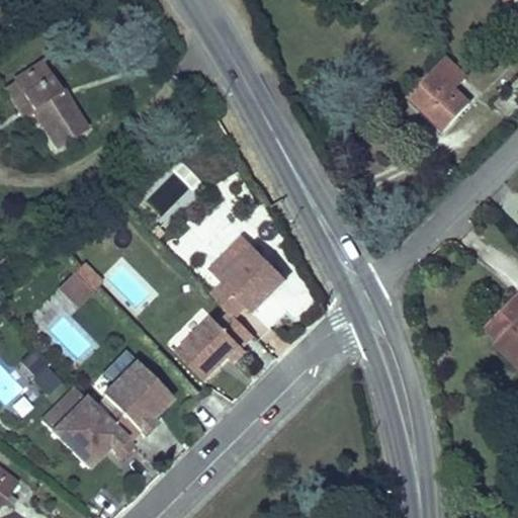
[(446,57),(413,93),(426,106),(422,111),(444,132),(469,104),(453,89),(465,75),(446,57)]
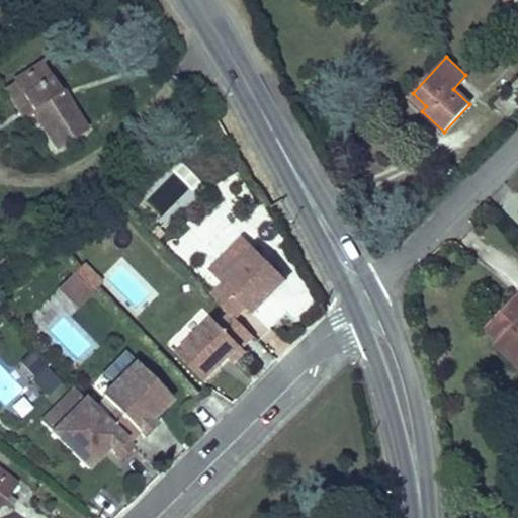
[(42,64),(2,90),(23,121),(33,115),(57,150),(87,130),(42,64)]
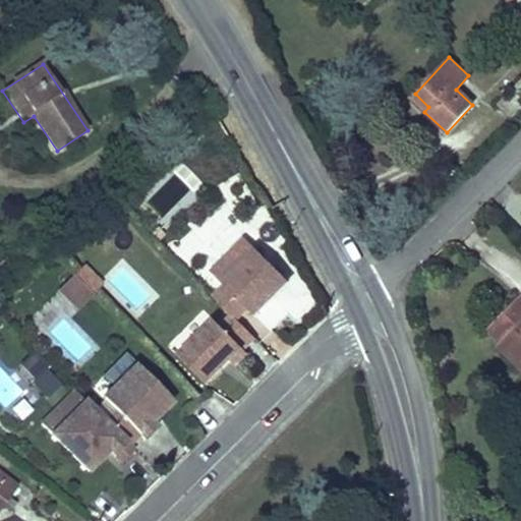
[(415,94),(410,100),(424,112),(428,107),(415,94)]
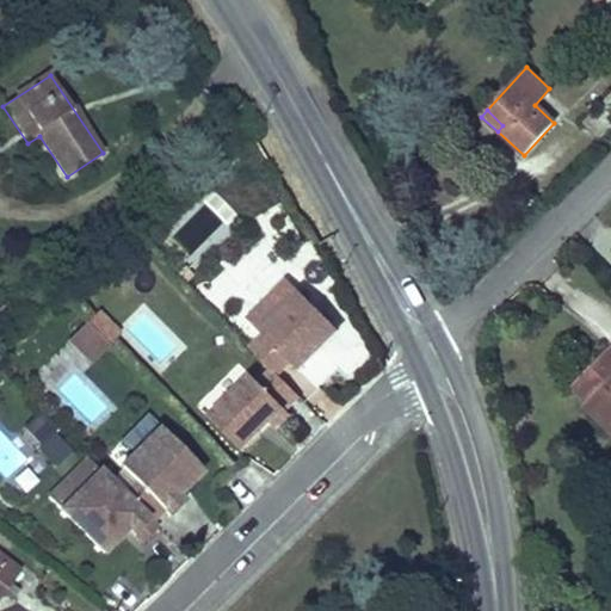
[(208,420),(240,452),(258,433),(254,430),(264,420),(267,424),(273,430),(288,415),(284,412),(297,397),(276,376),(289,363),(297,371),(320,349),(312,339),(327,322),(298,294),(281,312),(259,334),(261,337),(248,351),(270,372),(258,384),(251,377),(208,420)]
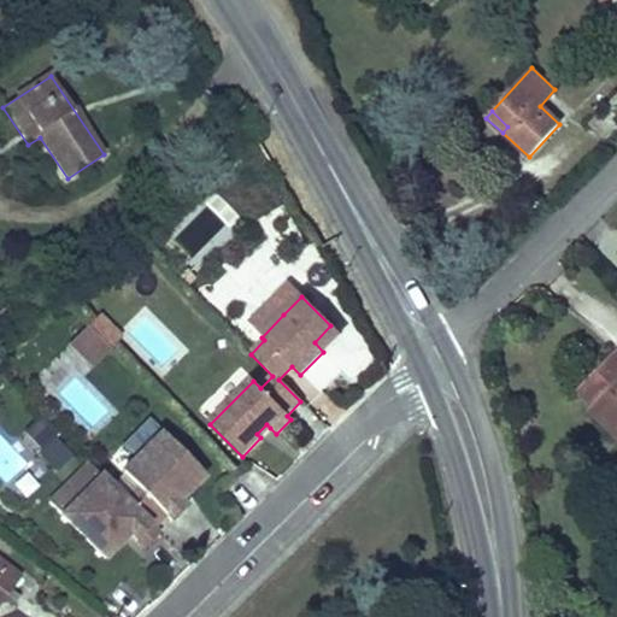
[(262,338),(283,315),(270,301),(248,324),(262,338)]
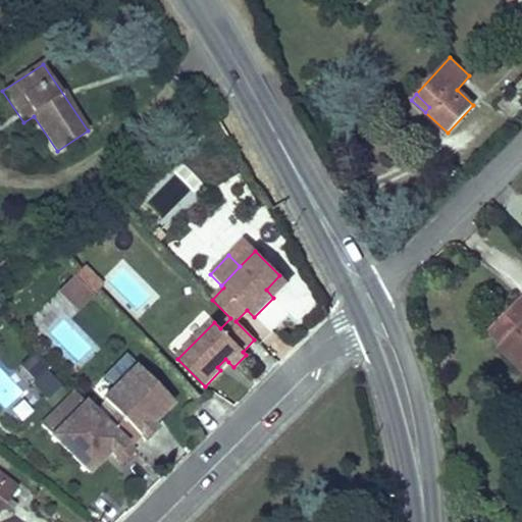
[(83,267),(72,277),(90,294),(100,282),(83,267)]
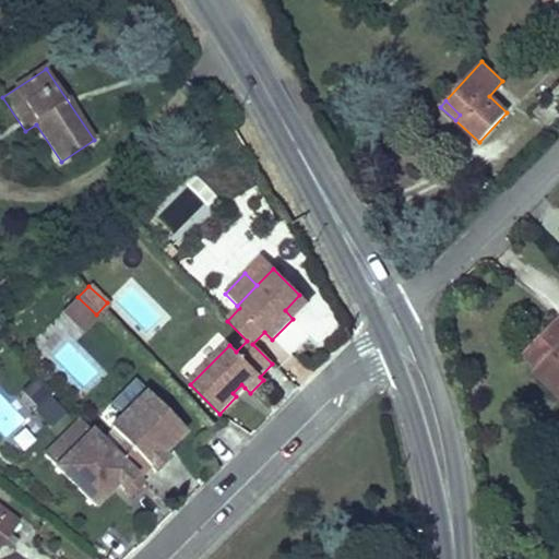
[(308,304),(299,295),(285,310),(293,319),(308,304)]
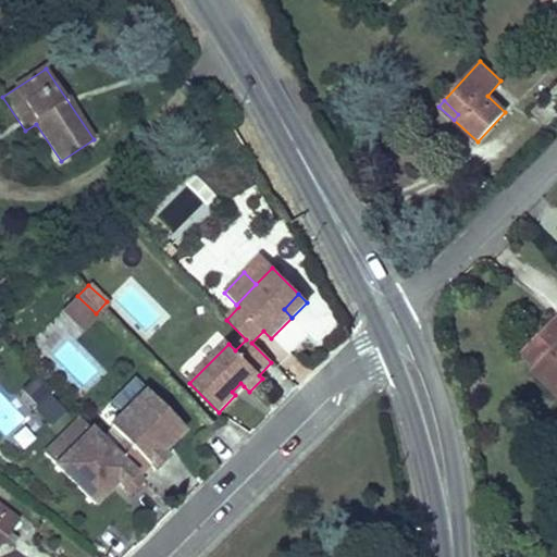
[(96,313),(77,296),(62,313),(86,335),(101,318),(96,313)]
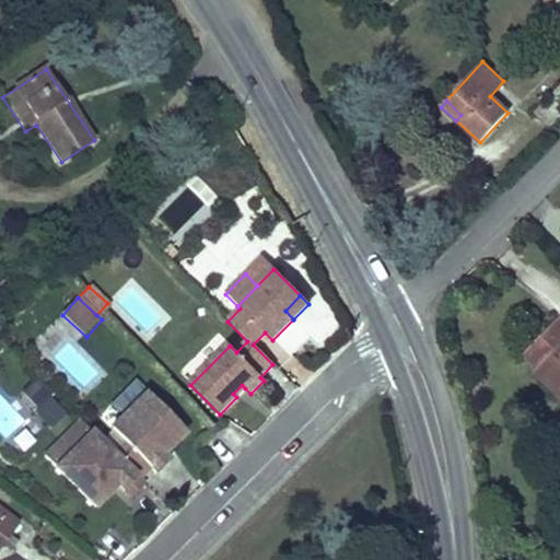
[(559,418),(559,419),(559,418),(559,322),(558,321),(524,356),(538,371),(535,374),(559,398),(559,418)]
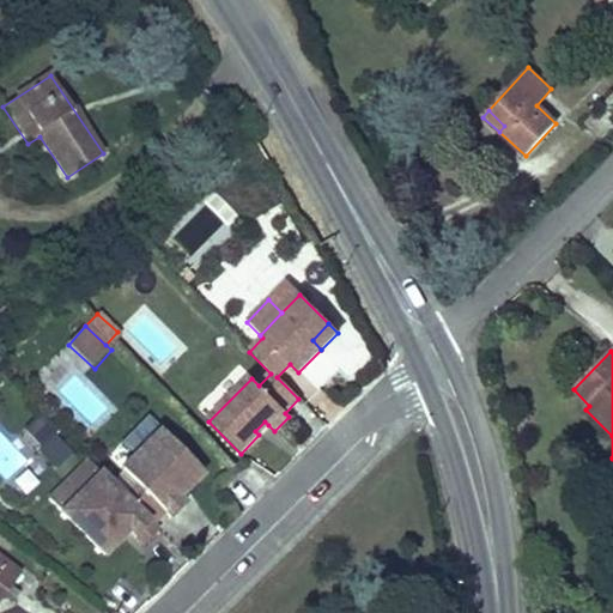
[(208,422),(252,378),(238,366),(195,408),(208,422)]
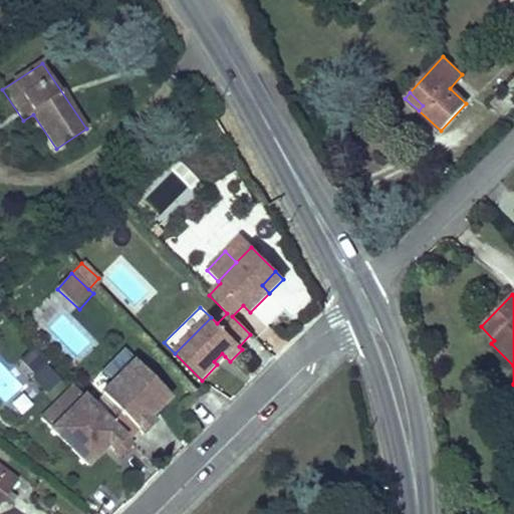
[(100,395),(134,361),(122,350),(90,383),(100,395)]
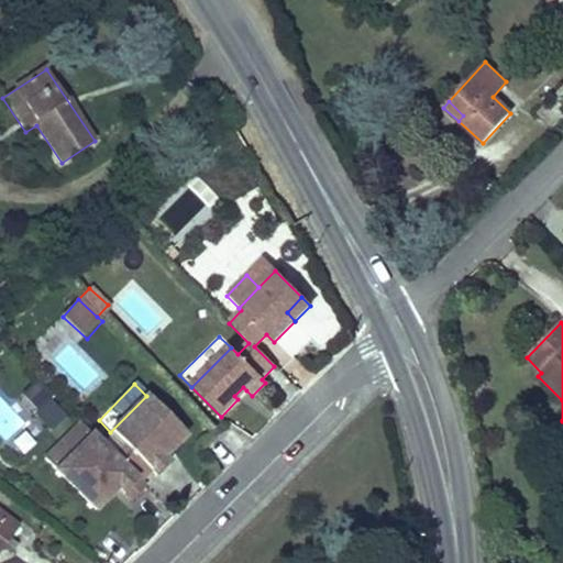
[(234,396),(238,399),(246,390),(243,387),(234,396)]
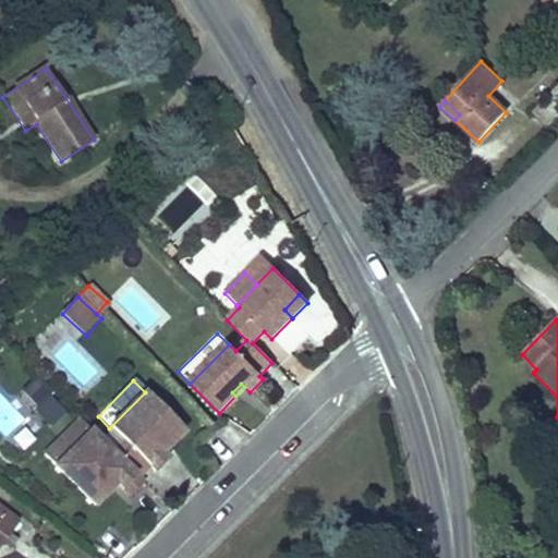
[(91,432),(55,466),(94,506),(108,492),(105,487),(112,480),(116,484),(130,497),(143,484),(137,478),(148,466),(155,473),(168,460),(161,453),(158,449),(165,443),(169,446),(184,431),(145,392),(109,428),(123,443),(112,453),(91,432)]
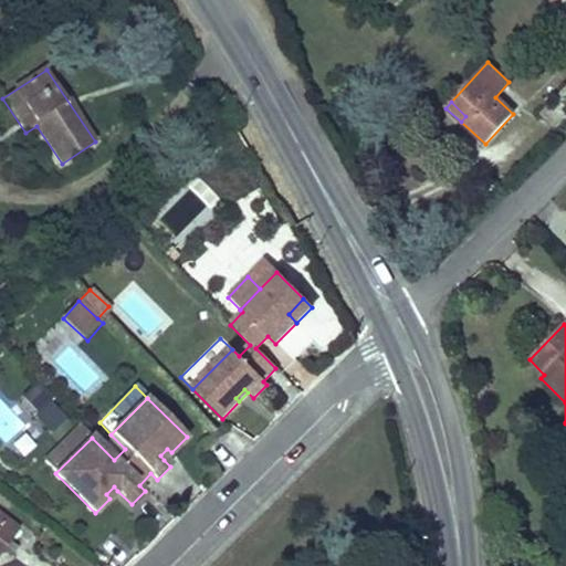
[(55,473),(92,438),(80,426),(43,462),(55,473)]
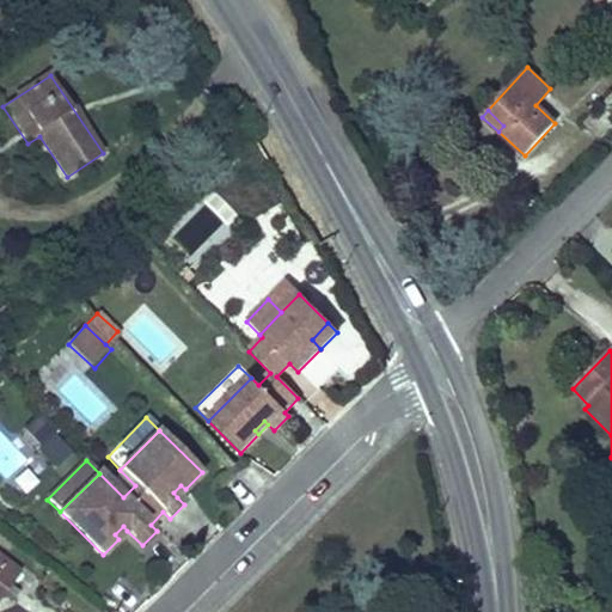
[(177,497),(185,489),(181,485),(173,493),(177,497)]
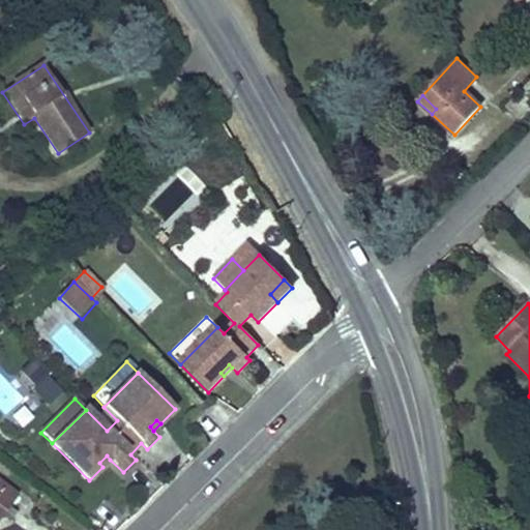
[(102,467),(110,460),(107,455),(99,463),(102,467)]
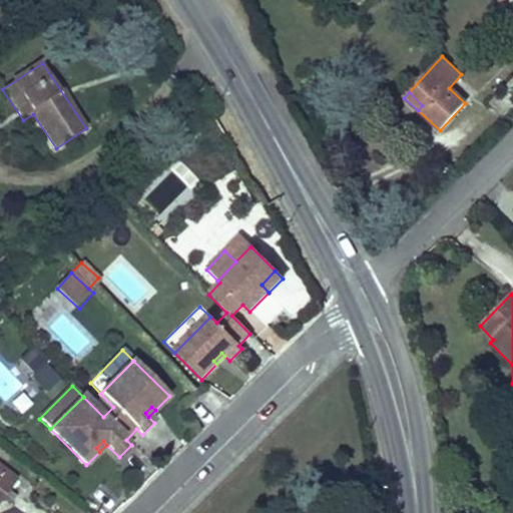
[(0,503),(4,499),(9,491),(17,482),(0,468),(0,503)]
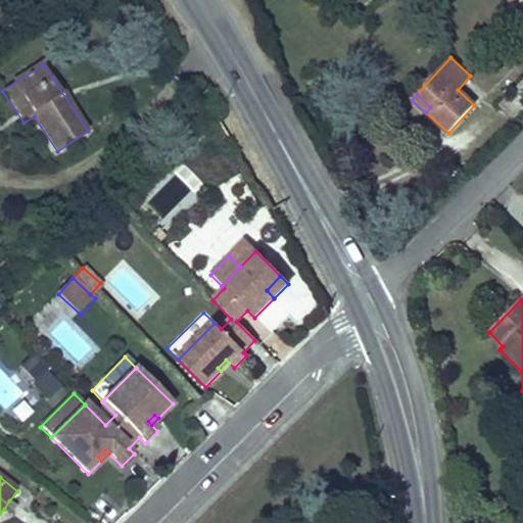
[(9,501),(4,509),(11,514),(16,506),(9,501)]
